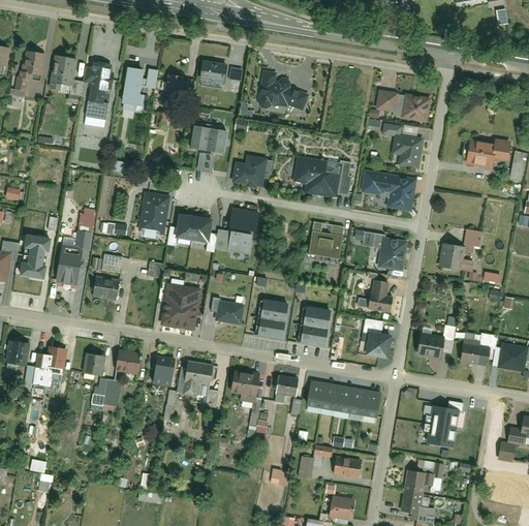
[(508,6),(498,7),(501,23),(511,22),(508,6)]
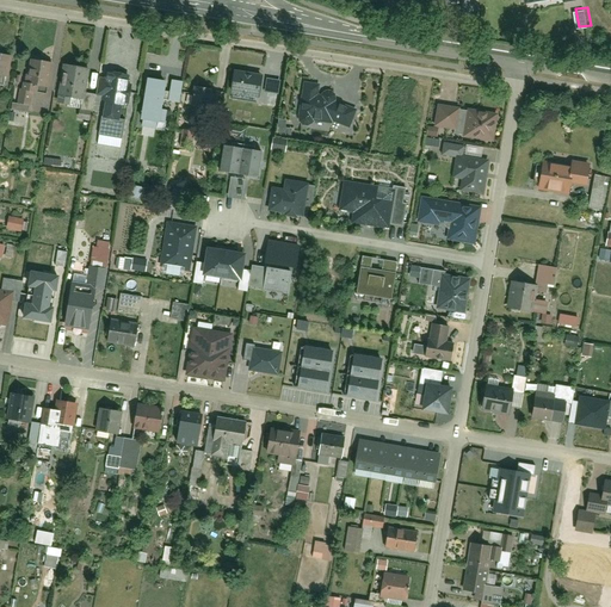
[(50,62),(25,57),(22,84),(45,88),(50,62)]
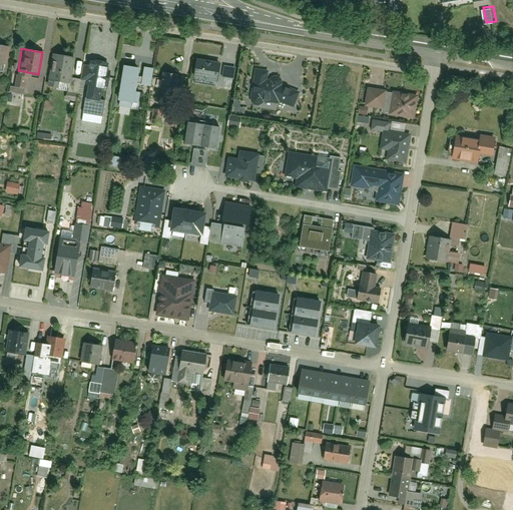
[(72,57),(49,53),(45,78),(67,82),(72,57)]
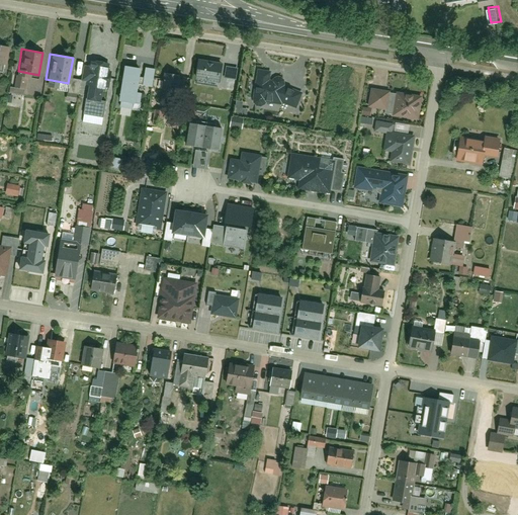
[(223,62),(198,58),(196,75),(220,79),(223,62)]
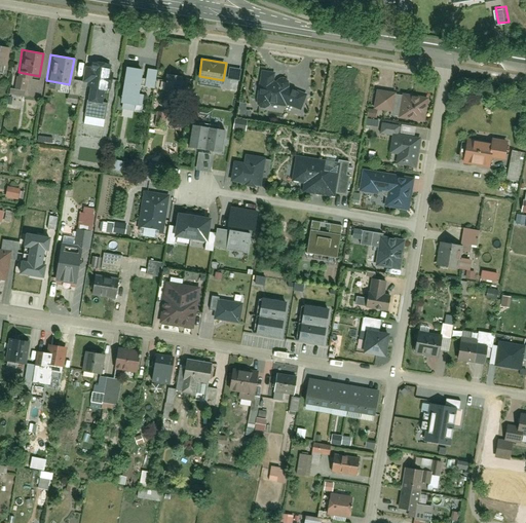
[(113,63),(96,60),(88,98),(107,101),(113,63)]
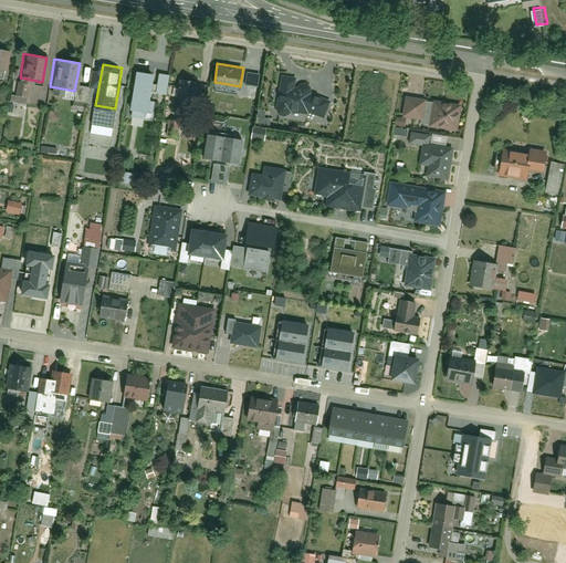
[(154,74),(135,71),(128,111),(147,114),(154,74)]
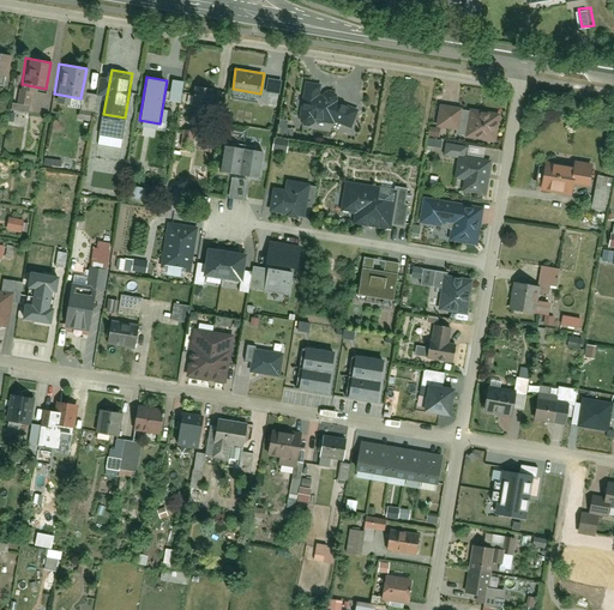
[(356,108),(335,100),(336,96),(335,92),(332,90),(329,89),(325,91),(324,95),(318,94),(319,83),(307,80),(301,114),(302,118),(305,121),(308,121),(312,120),(314,116),(332,119),(332,116),(350,124),(356,108)]
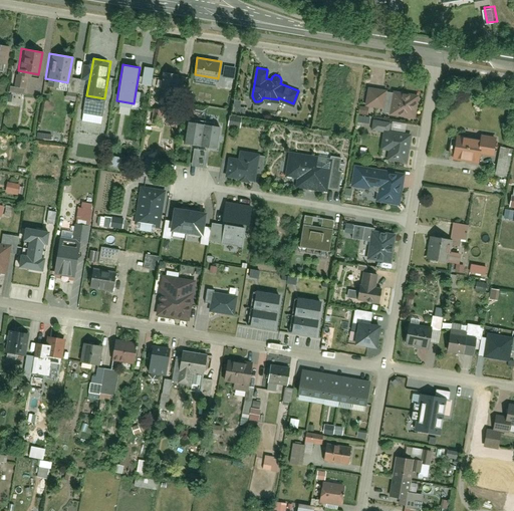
[(165,70),(162,88),(174,90),(177,71),(165,70)]
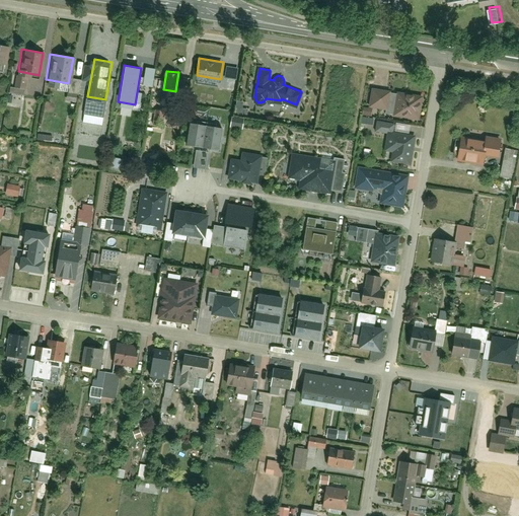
[(369,88),(366,105),(384,108),(387,90),(369,88)]
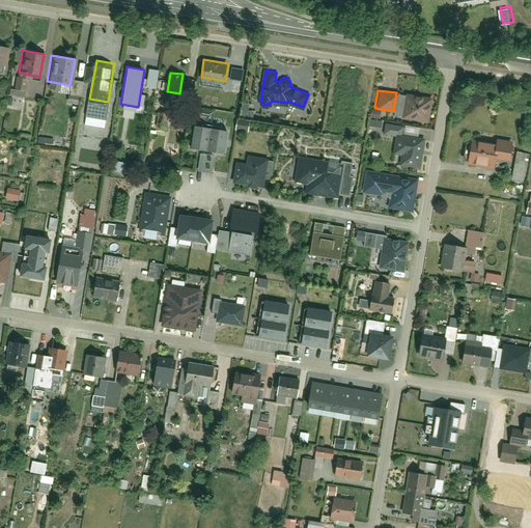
[(400,117),(427,122),(431,96),(404,92),(400,117)]
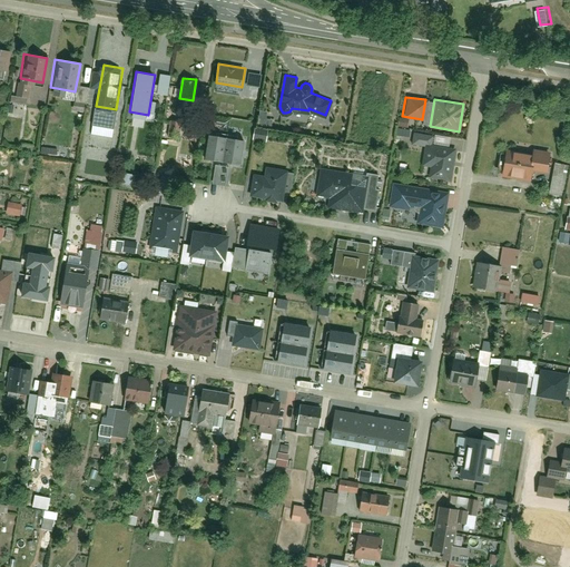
[(251,139),(265,142),(266,129),(253,127),(251,139)]
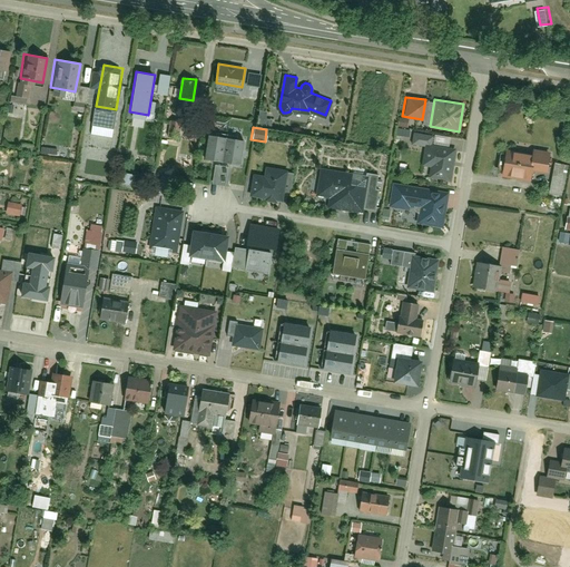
[(242,163),(245,138),(238,137),(238,135),(215,132),(215,133),(207,133),(204,157),(242,163)]
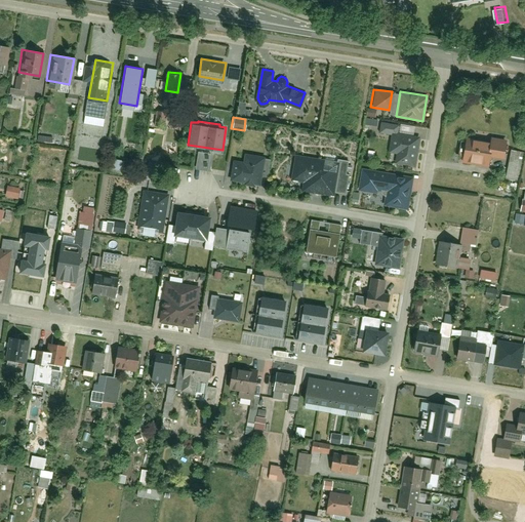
[(393,162),(416,165),(420,136),(391,132),(388,152),(394,153),(393,162)]
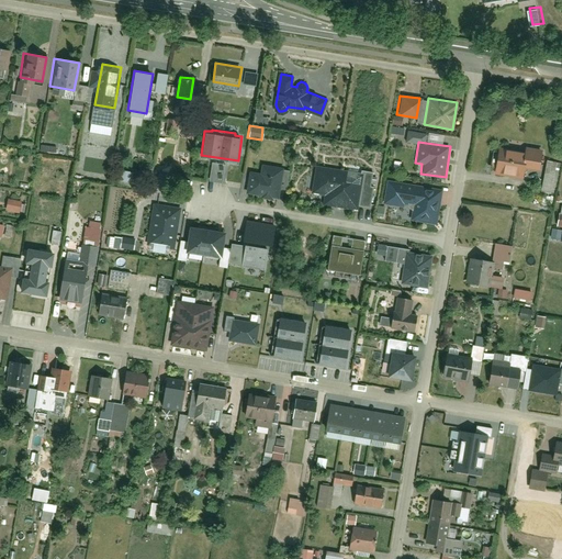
[(519,151),(495,147),(491,171),(518,176),(520,165),(537,168),(540,151),(520,147),(519,151)]
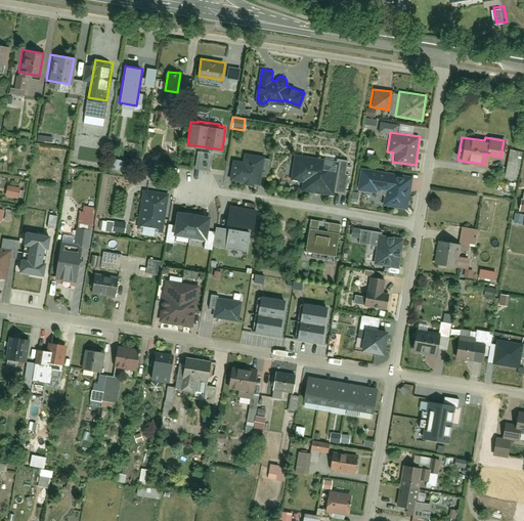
[(523,150),(508,148),(504,178),(519,180),(523,150)]
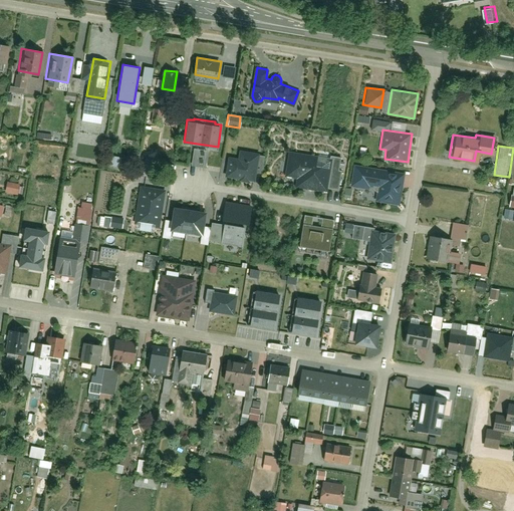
[(226,174),(254,179),(255,172),(262,173),(266,153),(248,149),(246,159),(229,156),(226,174)]
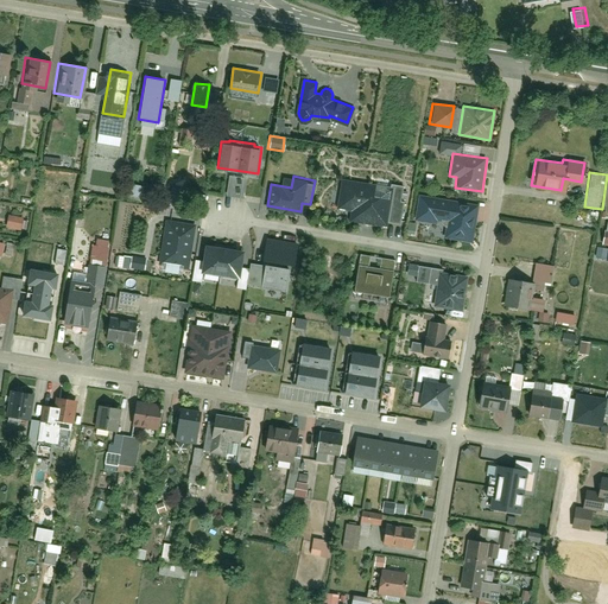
[(382,223),(387,195),(374,192),(375,185),(343,179),(339,205),(353,208),(350,217),(382,223)]
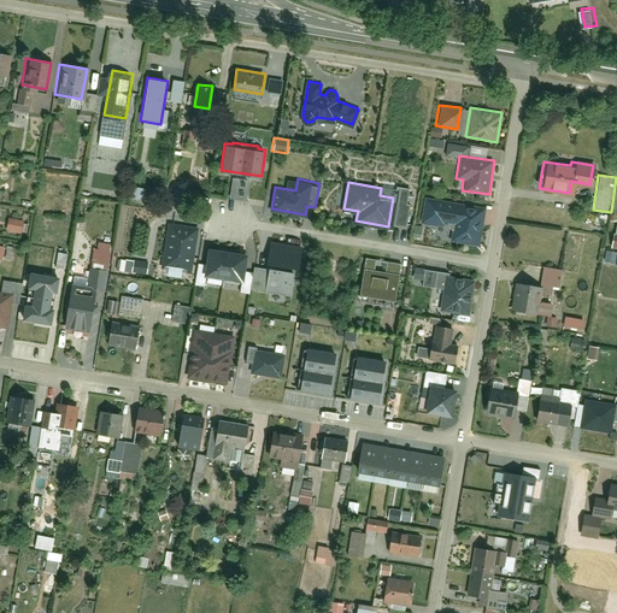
[(479,205),(425,196),(422,217),(447,220),(446,227),(457,228),(456,241),(479,245),(482,220),(476,219),(479,205)]
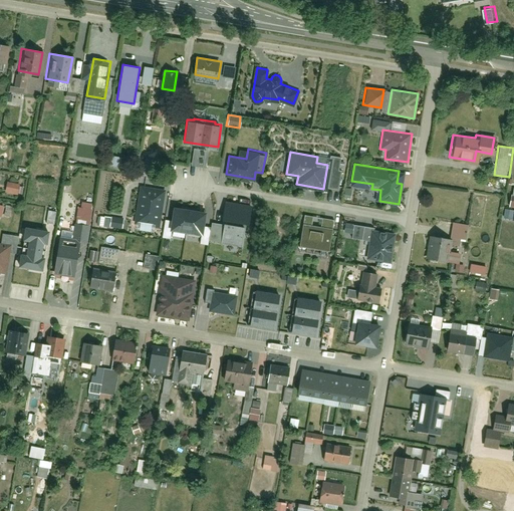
[(17,184),(5,181),(3,191),(15,193),(17,184)]
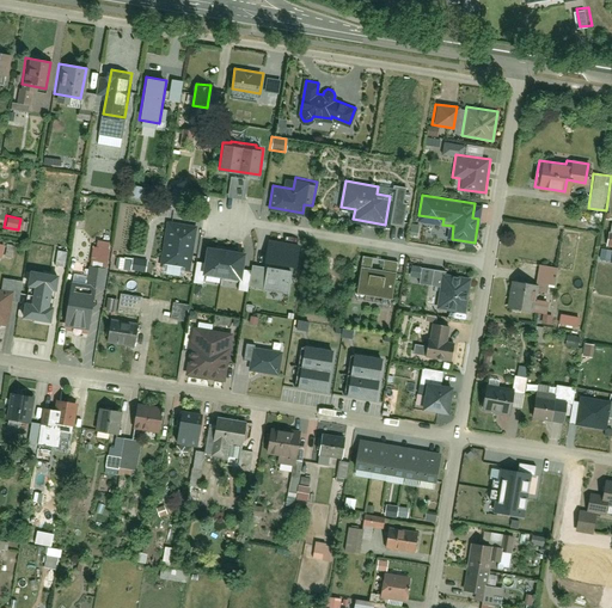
[(191,271),(197,227),(163,222),(157,265),(191,271)]
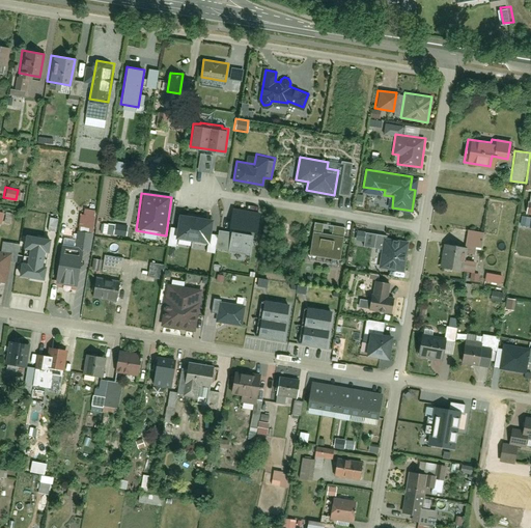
[(207,244),(211,220),(178,215),(175,239),(207,244)]
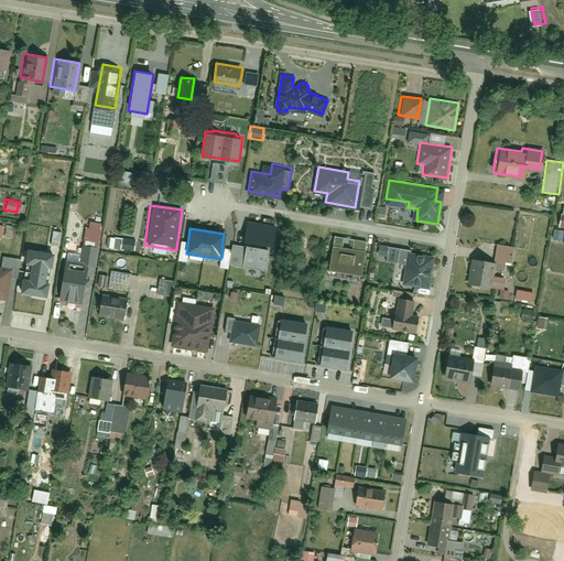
[(243,262),(269,267),(273,240),(249,236),(248,241),(243,262)]
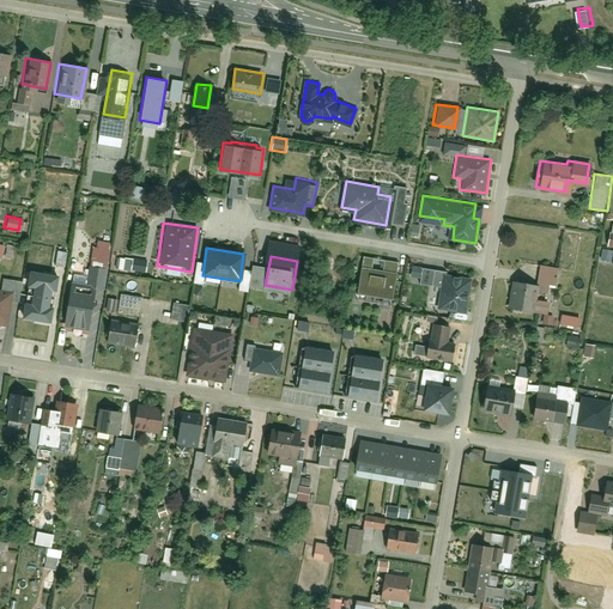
[(356,294),(395,300),(401,263),(362,256),(356,294)]
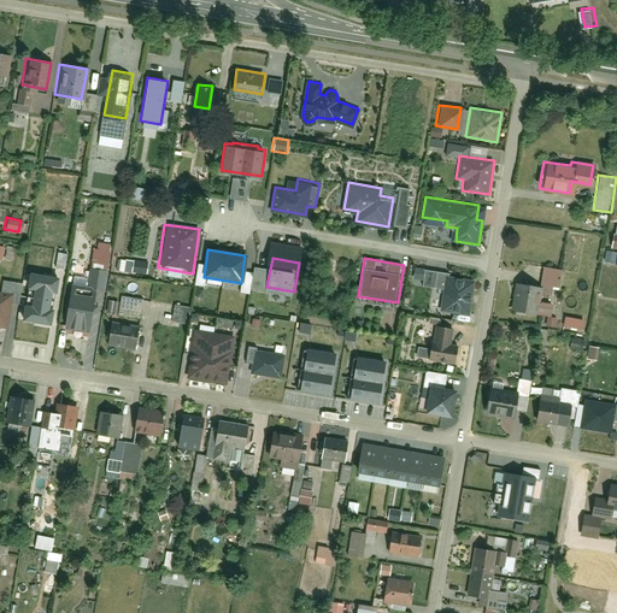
[(539,286),(512,282),(507,312),(548,318),(551,288),(560,289),(563,270),(541,266),(539,286)]
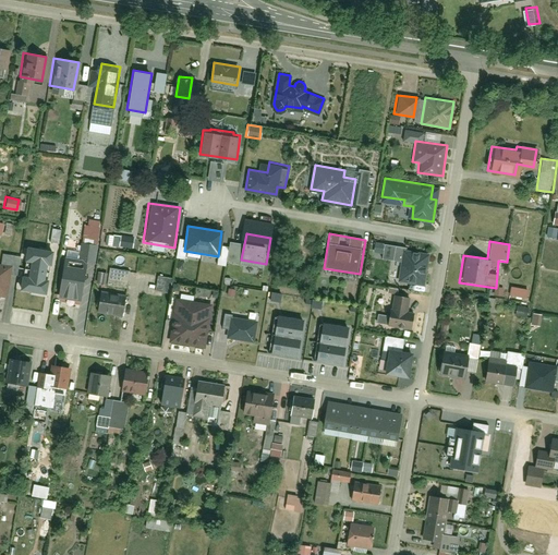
[(55,297),(82,301),(87,265),(94,266),(97,245),(79,242),(76,260),(61,257),(55,297)]
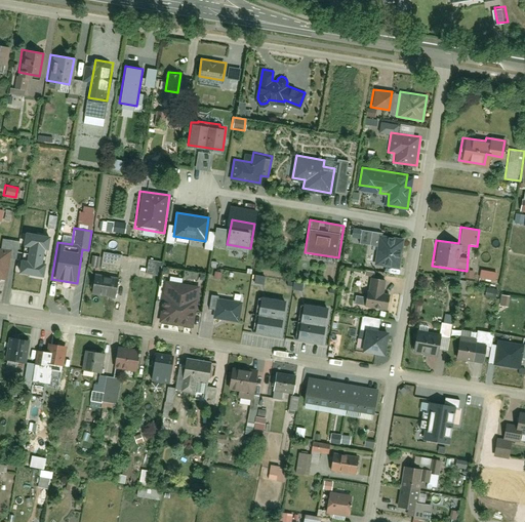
[(406,236),(360,228),(357,244),(374,247),(372,264),(400,270),(406,236)]
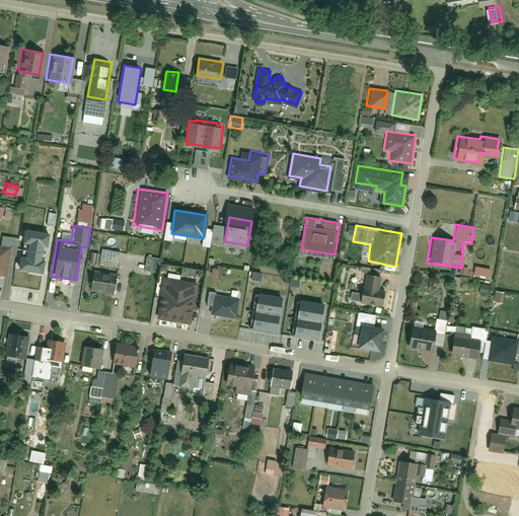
[(43,271),(49,232),(26,228),(20,267),(43,271)]
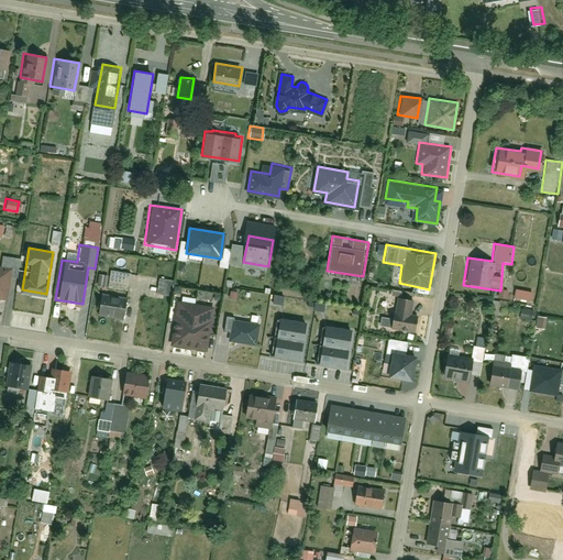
[(532,292),(514,288),(512,298),(531,302),(532,292)]
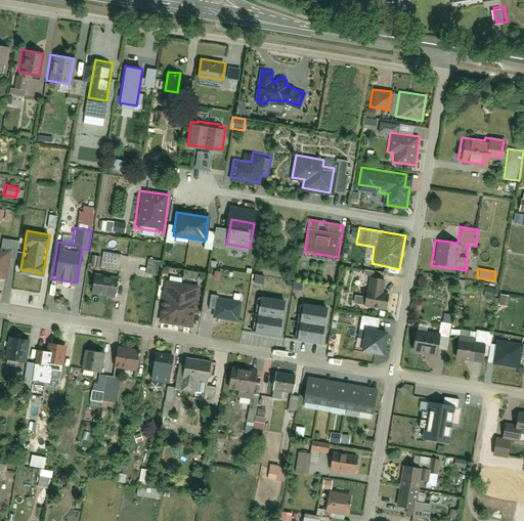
[(117,275),(93,271),(89,293),(113,297),(117,275)]
